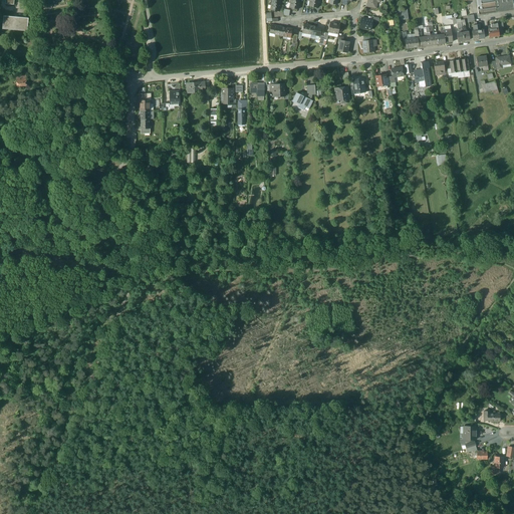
[(280,2),(272,0),(270,10),(278,11),(280,2)]
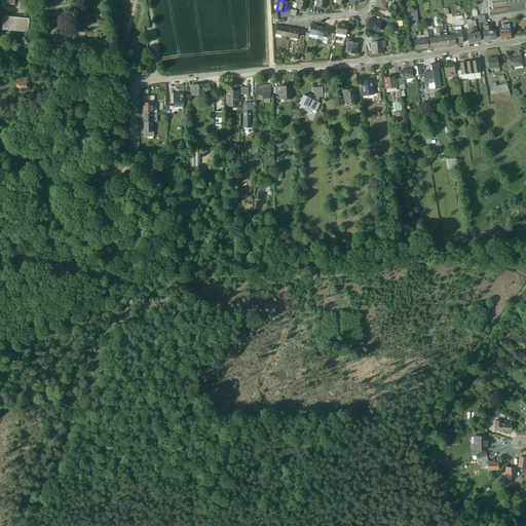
[(306,0),(297,0),(296,8),(305,9),(306,0)]
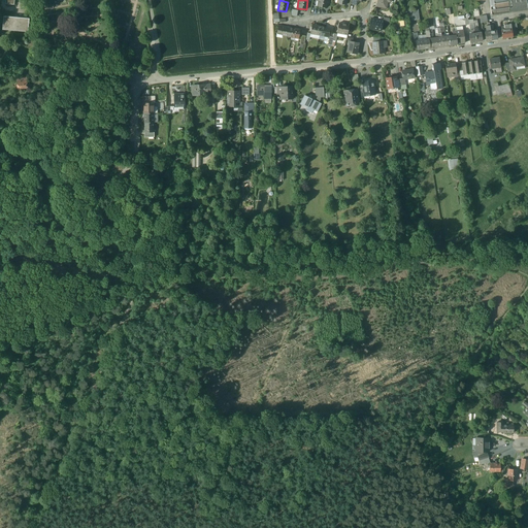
[(489,0),(491,8),(490,8),(491,15),(527,9),(527,6),(527,0),(489,0)]
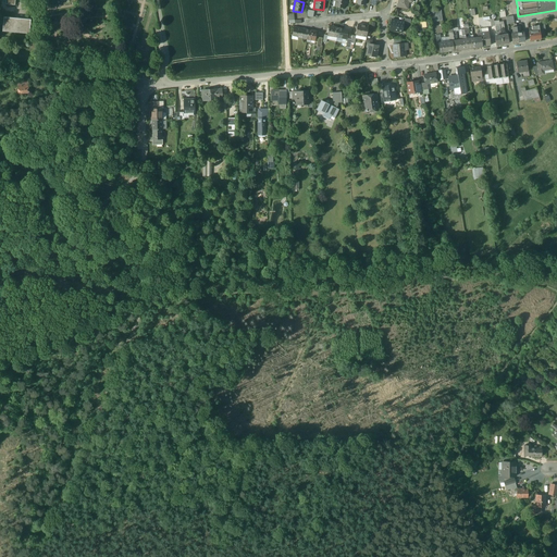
[(441,10),(432,11),(434,22),(442,21),(441,10)]
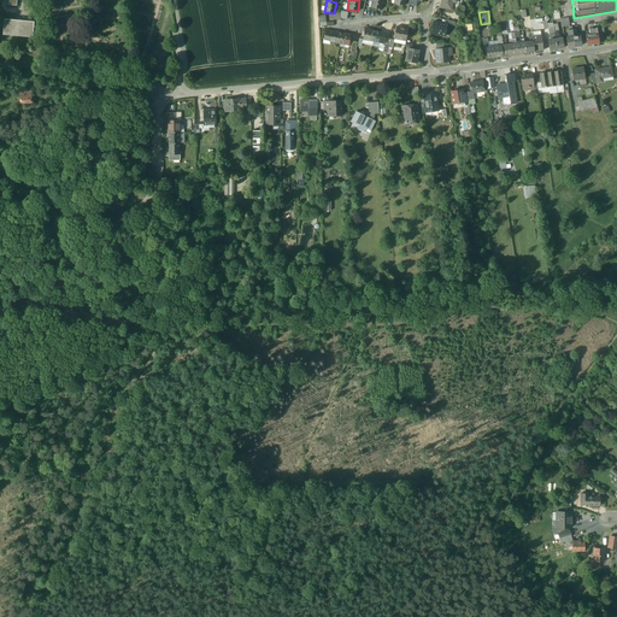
[(30,21),(9,19),(9,21),(5,19),(4,33),(33,35),(34,22),(30,22),(30,21)]
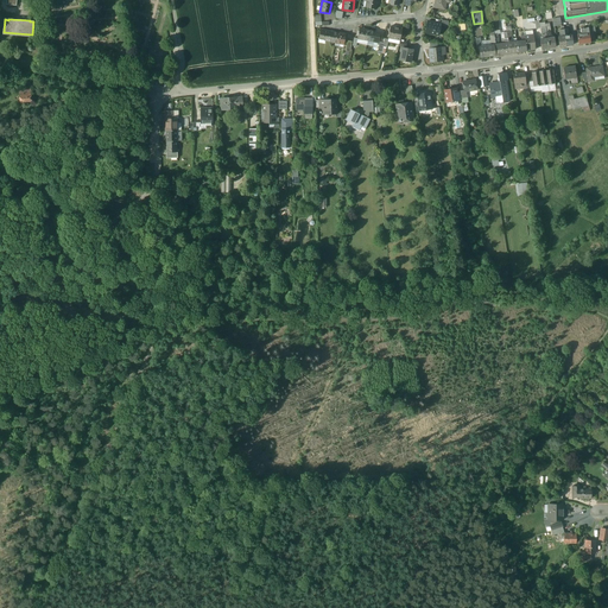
[(441,24),(428,21),(425,33),(439,36),(441,24)]
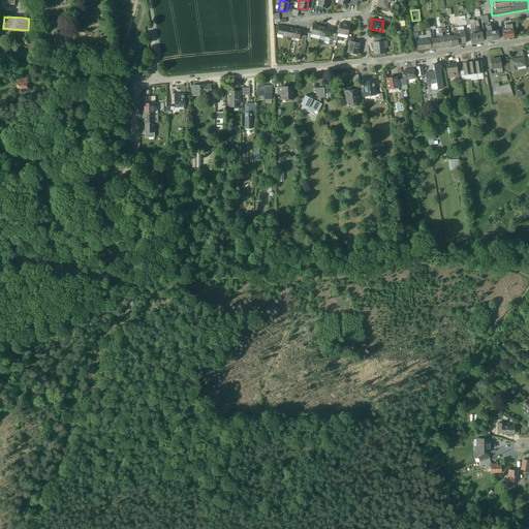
[(349,25),(339,23),(338,33),(348,35),(349,25)]
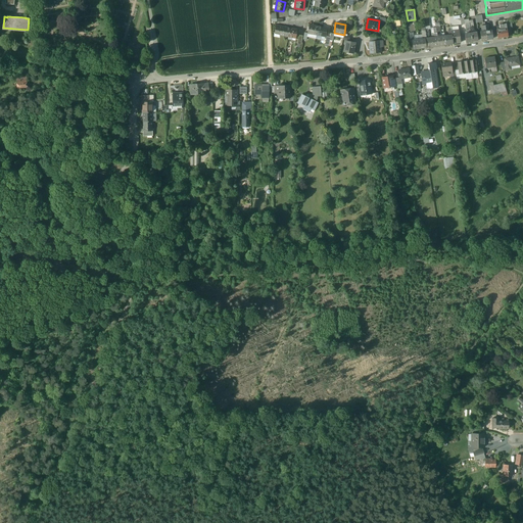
[(318,27),(308,25),(307,34),(317,35),(318,27)]
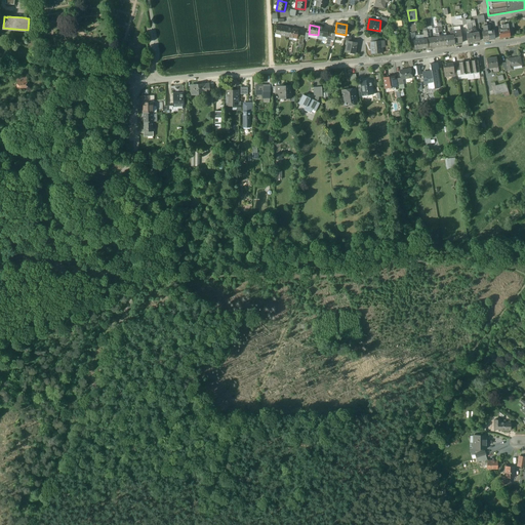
[(282,27),(280,35),(289,37),(291,29),(282,27)]
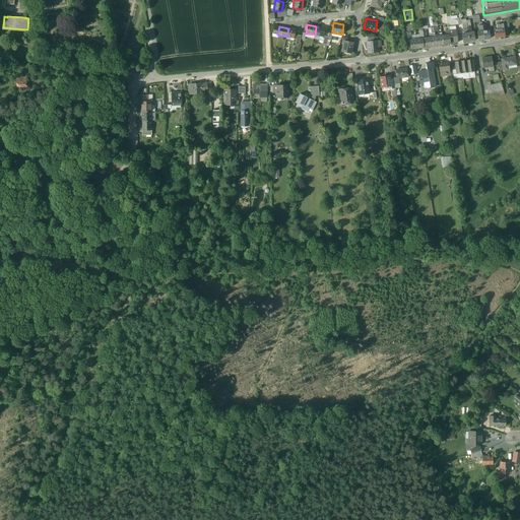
[(325,28),(316,26),(315,35),(319,36),(323,37),(325,28)]
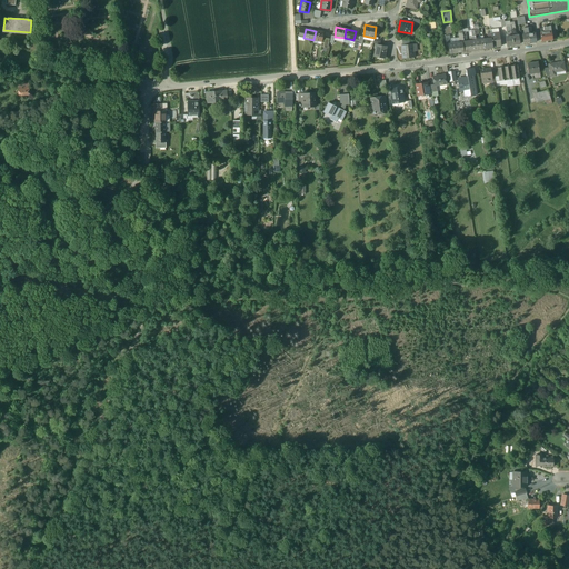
[(323,32),(316,31),(313,40),(321,41),(323,32)]
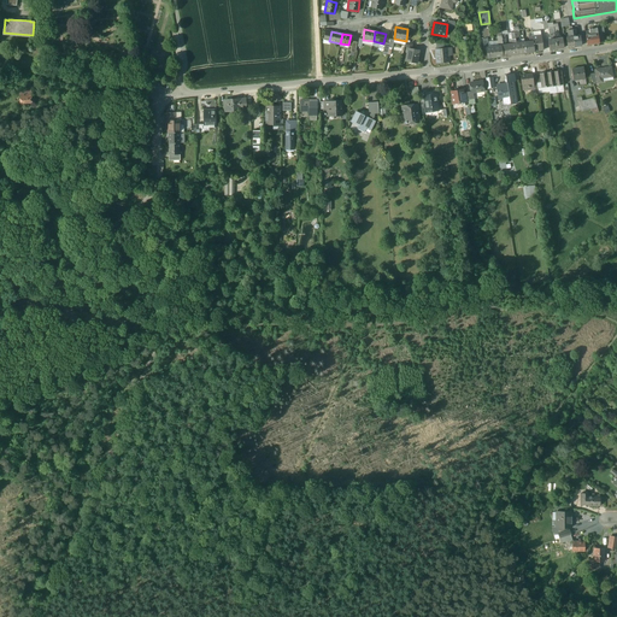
[(589,35),(585,36),(587,45),(599,43),(598,34),(589,35)]
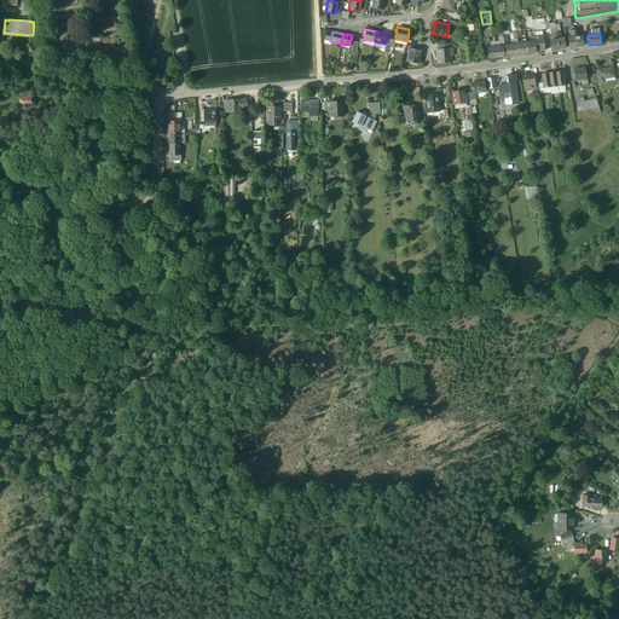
[(542,36),(533,38),(534,39),(534,41),(536,52),(544,51),(542,36)]
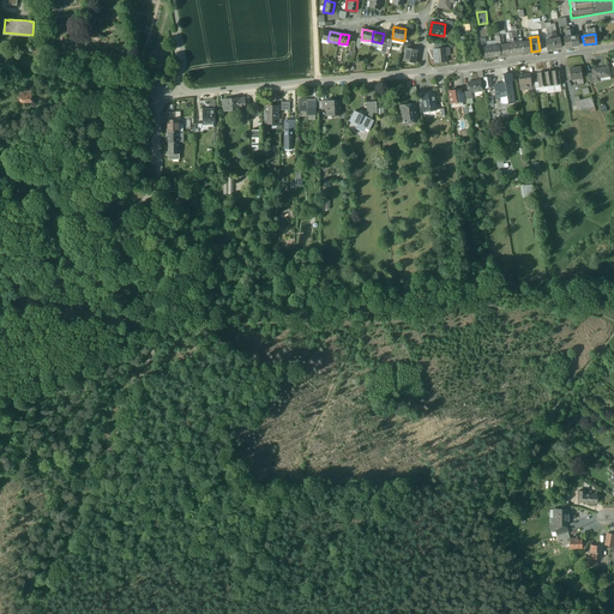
[(525,42),(522,42),(523,53),(531,52),(530,41),(525,42)]
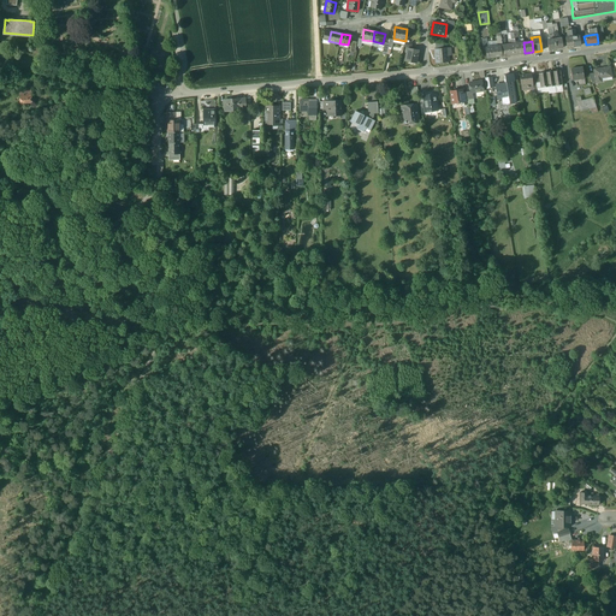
[(468,42),(460,43),(460,47),(460,53),(461,52),(462,61),(469,60),(469,52),(468,42)]
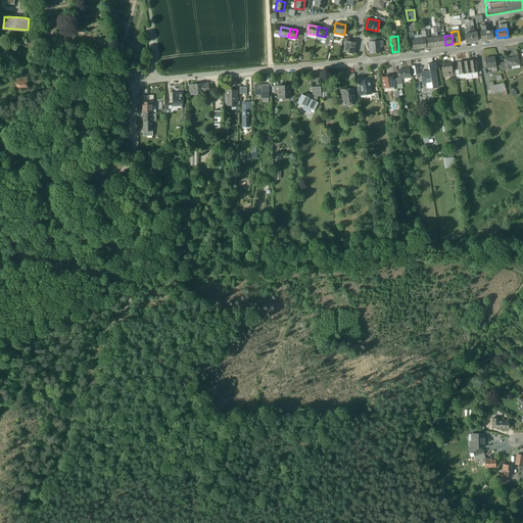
[(444,36),(437,37),(438,46),(445,45),(444,36)]
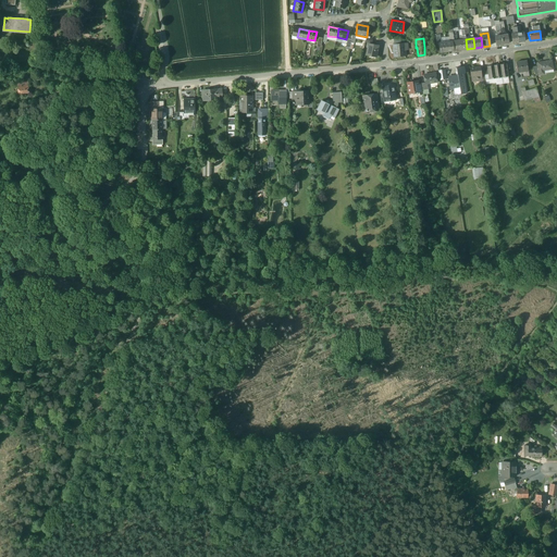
[(378,46),(368,44),(366,54),(370,56),(370,54),(375,56),(376,56),(378,51),(378,46)]
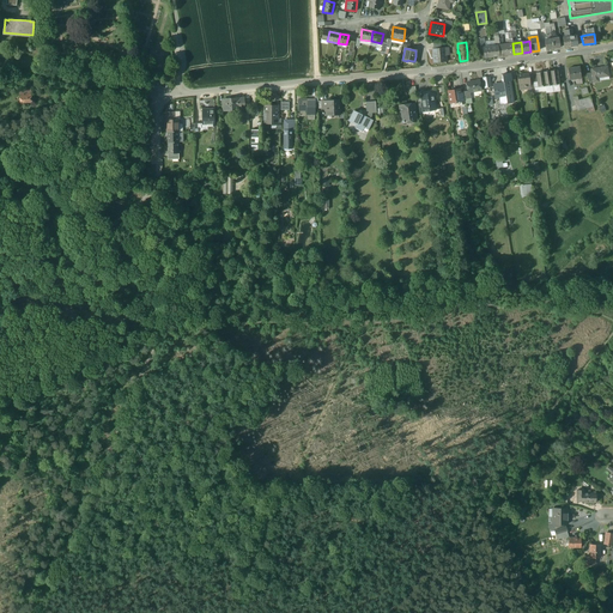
[(441,48),(434,49),(435,64),(445,62),(444,48),(441,48)]
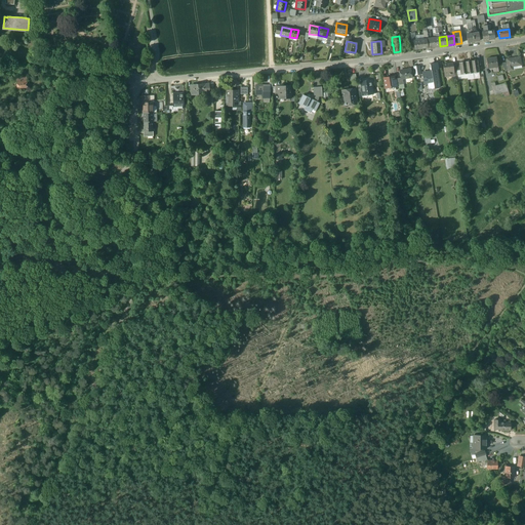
[(496,57),(486,59),(487,67),(492,66),(493,68),(497,67),(496,57)]
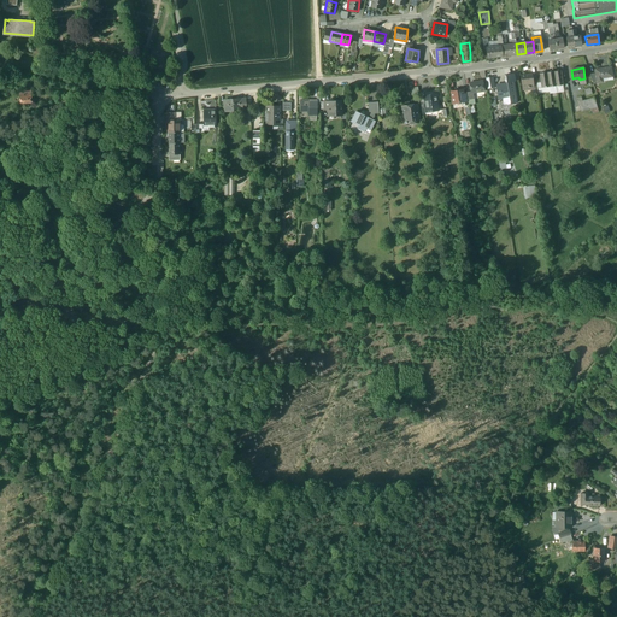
[(611,68),(594,70),(595,74),(597,80),(601,80),(601,78),(613,77),(611,68)]
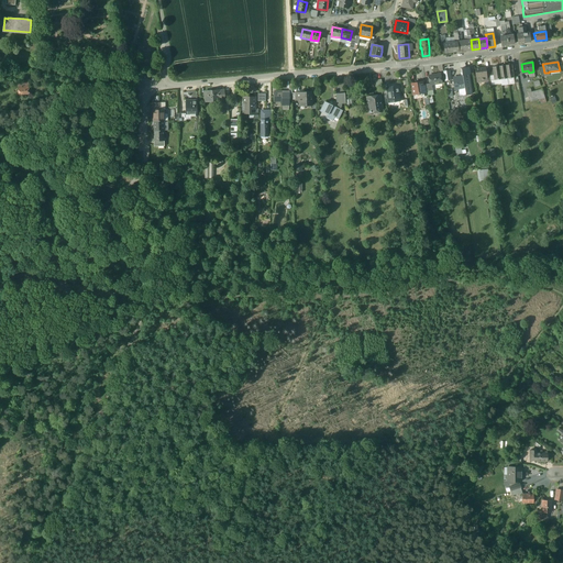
[(485,68),(475,69),(476,80),(482,79),(482,81),(487,80),(487,79),(486,73),(485,68)]
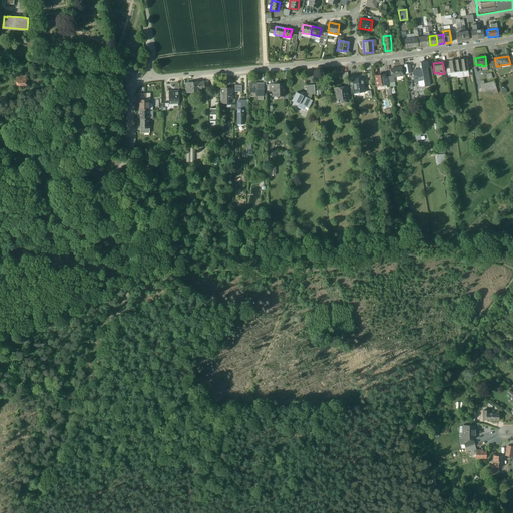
[(401,67),(391,69),(392,76),(392,77),(394,77),(402,76),(401,67)]
